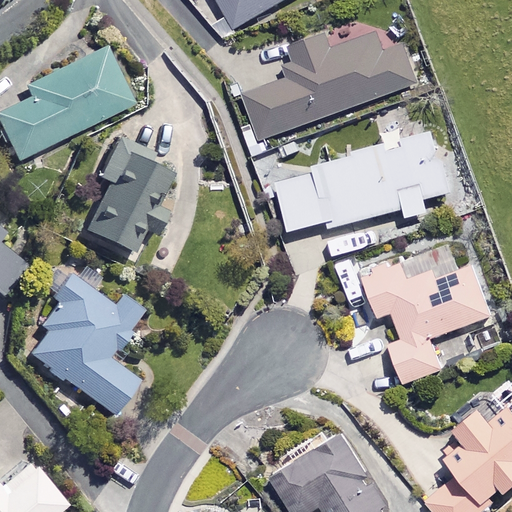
[(281,0),(216,0),(233,28),(281,0)]
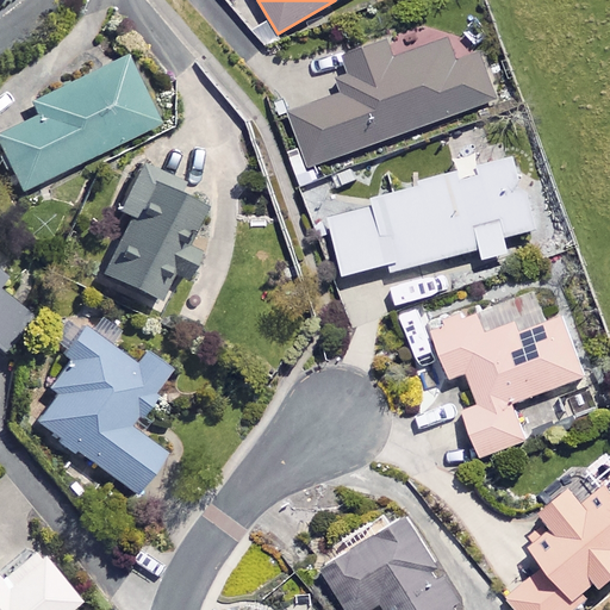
[(342,54),(347,67),(329,74),(337,95),(288,112),(307,166),(496,99),(470,23),(391,51),(386,38),(342,54)]
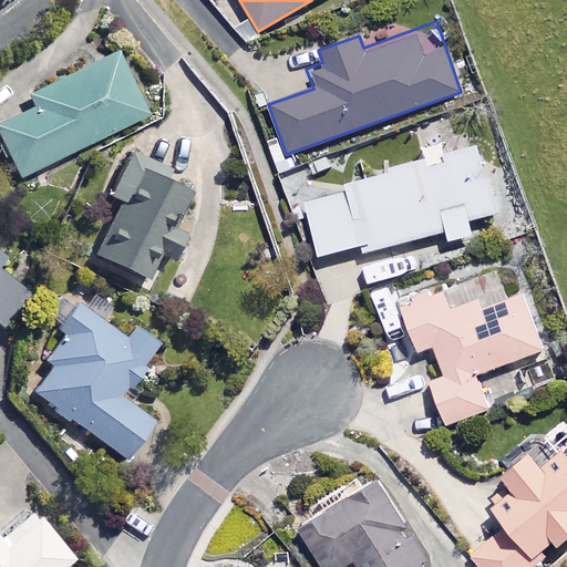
[(142,114),(110,51),(24,94),(30,106),(0,121),(0,146),(16,177),(142,114)]
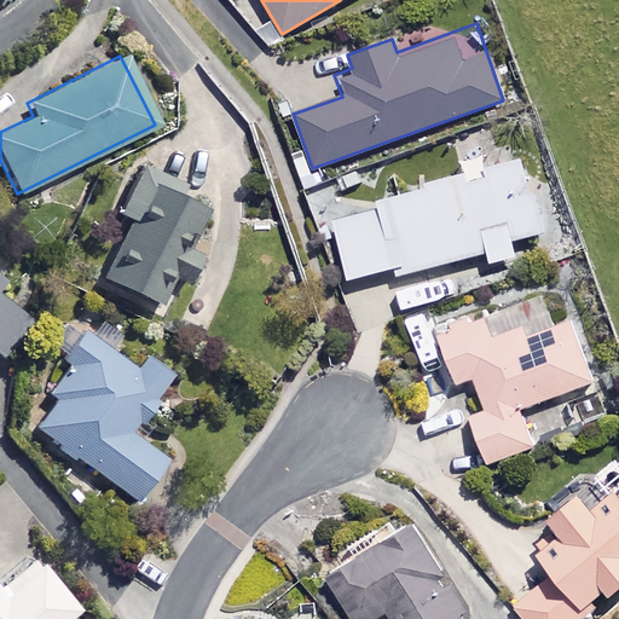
[(542,233),(520,157),(371,201),(374,209),(330,223),(347,279),(392,266),(395,277),(485,252),(489,264),(515,256),(510,242),(542,233)]
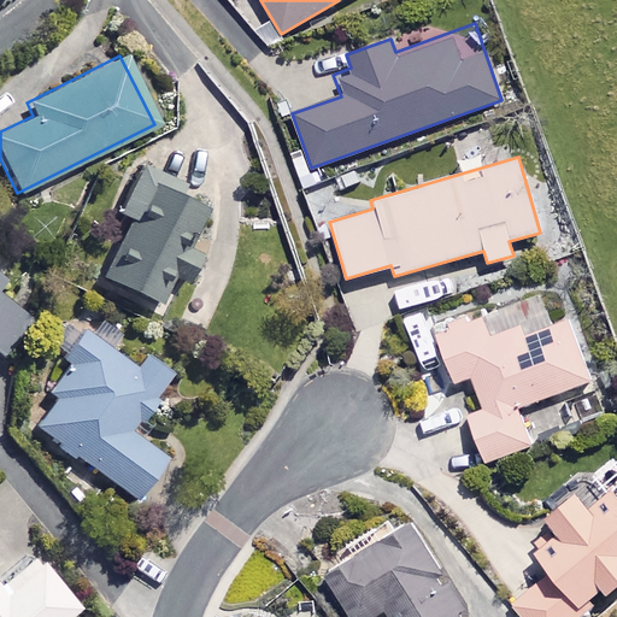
[(175,183),(133,164),(112,210),(124,216),(97,277),(157,305),(200,210),(169,197),(175,183)]
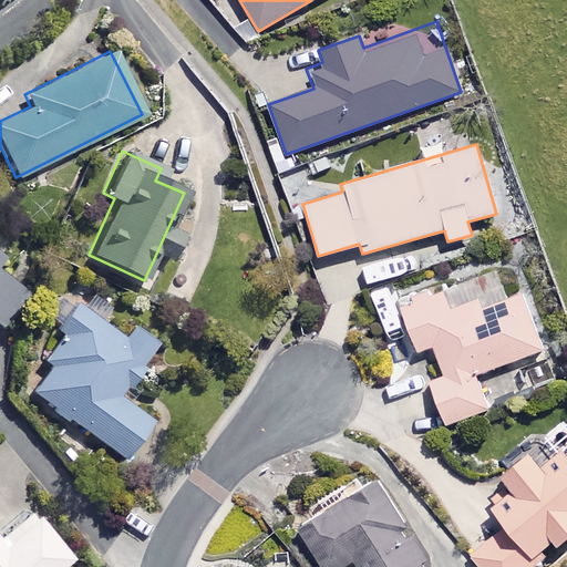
[(0,261),(2,259),(0,257),(0,327),(27,292),(0,271),(0,261)]
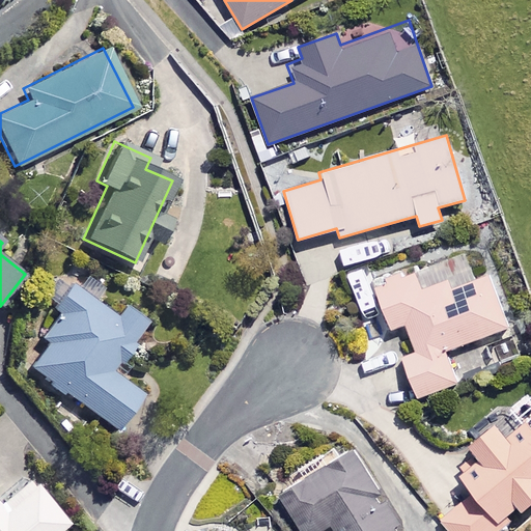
[(430,290),(422,270),(371,288),(387,330),(403,323),(415,352),(400,358),(415,397),(455,383),(444,352),(509,327),(488,270),(430,290)]
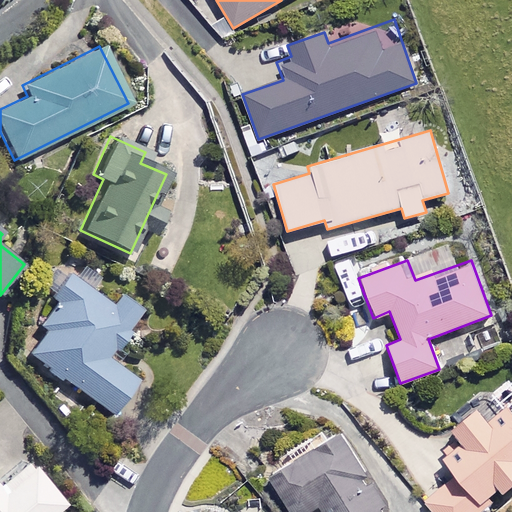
[(111,306),(65,276),(37,319),(45,324),(25,356),(112,413),(135,377),(105,358),(137,309),(117,296),(111,306)]
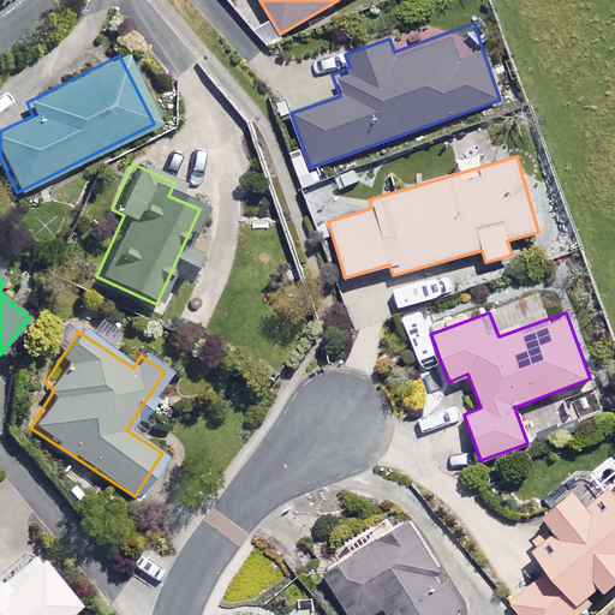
[(519,614),(567,614),(598,590),(602,593),(614,581),(614,495),(614,494),(614,493),(614,467),(607,458),(537,515),(550,531),(527,551),(543,571),(507,599),(519,614)]
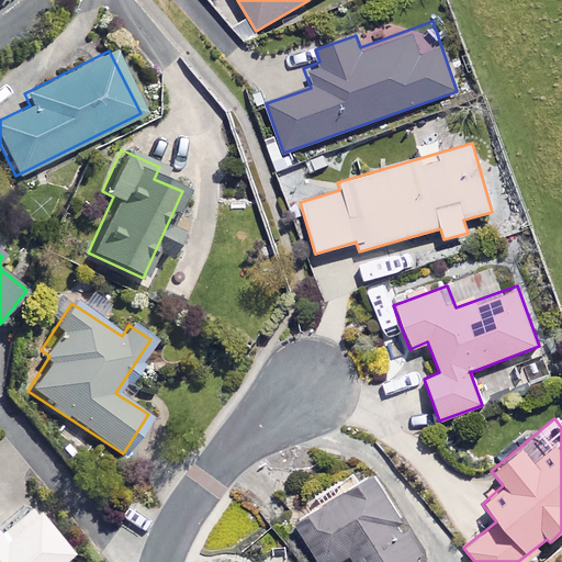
[(398,521),(369,475),(292,524),(316,561),(334,561),(348,553),(352,561),(415,561),(392,525),(398,521)]
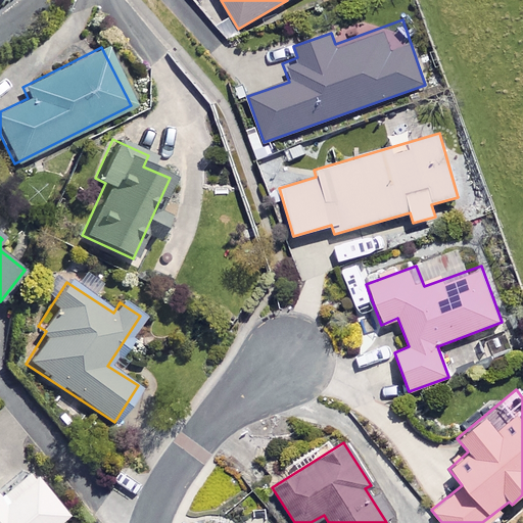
[(0,522),(48,522),(60,513),(21,469),(0,487),(0,522)]
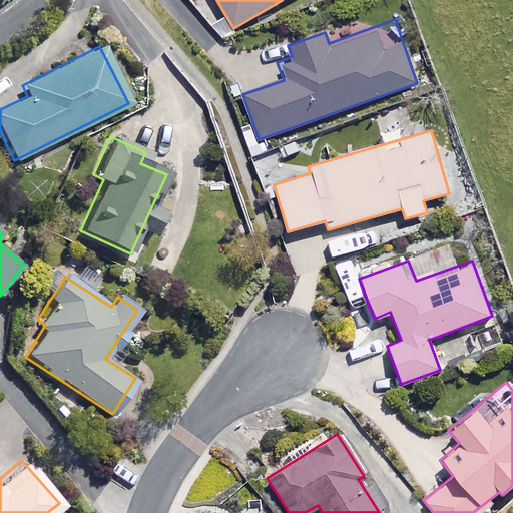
All buildings are outlined.
